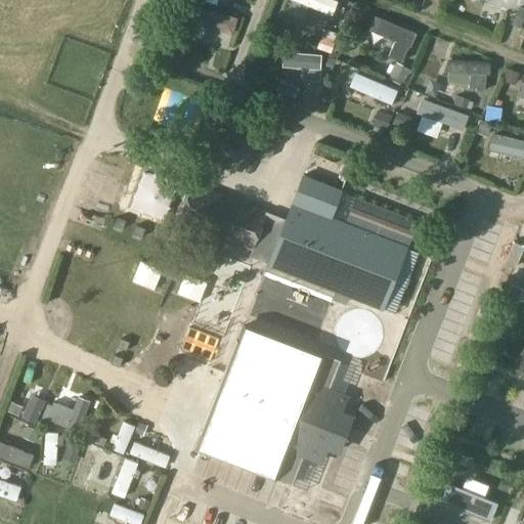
[(302,0),(302,7),(318,9),(316,19),(334,22),(335,11),(338,12),(339,0),(302,0)]
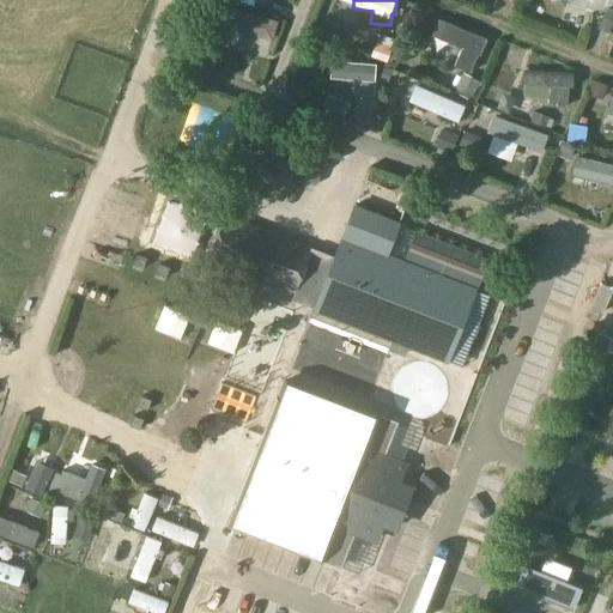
[(601,0),(558,0),(558,2),(600,17),(606,1),(601,0)]
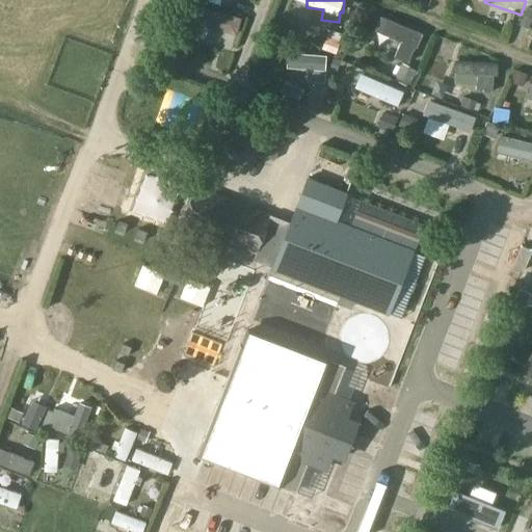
[(423,34),(382,17),(376,31),(402,43),(396,57),(410,63),(423,34)]
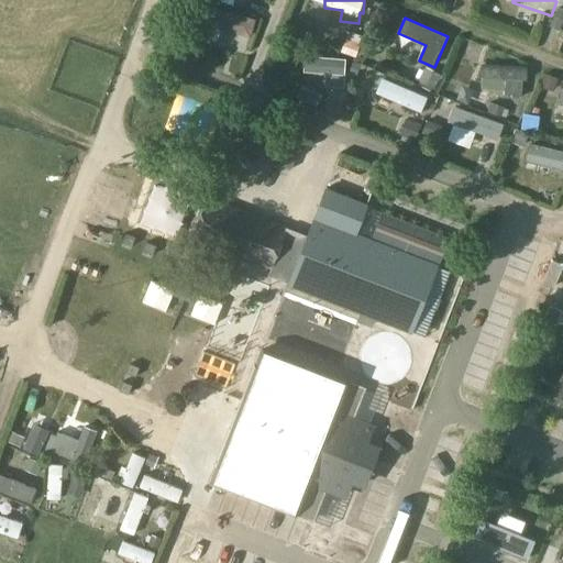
[(228,52),(229,41),(253,43),(254,30),(211,26),(210,50),(222,51),(228,52)]
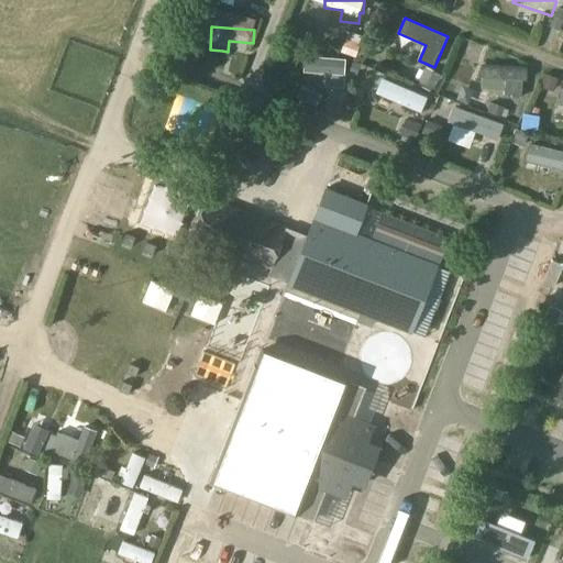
[(345,59),(305,56),(304,69),(327,72),(326,85),(343,86),(345,59)]
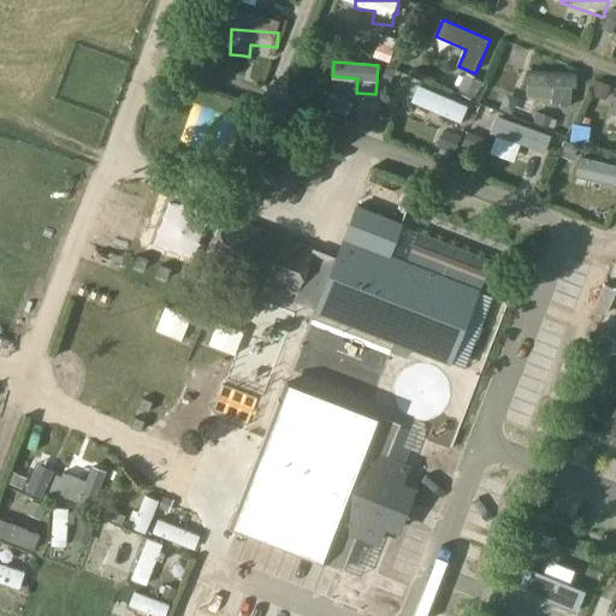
[(570,106),(572,87),(574,87),(574,73),(529,70),(527,96),(554,98),(552,105),(570,106)]
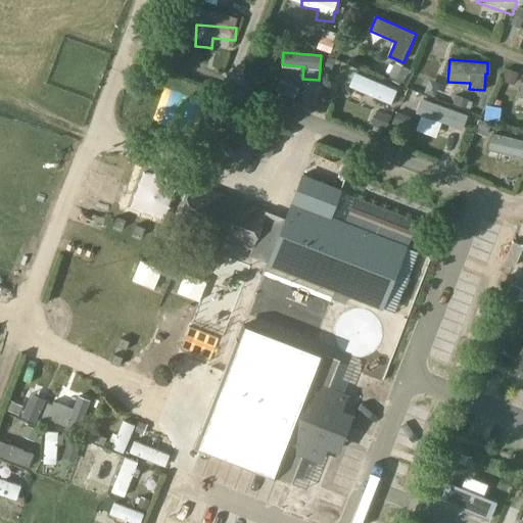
[(347,86),(390,104),(397,90),(353,72),(347,86)]
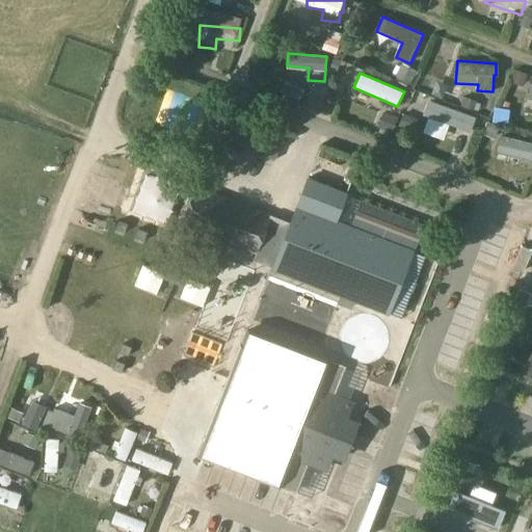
[(430,102),(425,115),(470,130),(474,117),(430,102)]
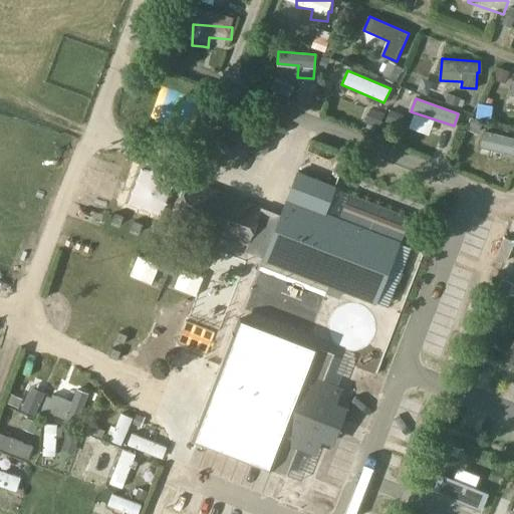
[(414,115),(410,125),(446,139),(450,127),(414,115)]
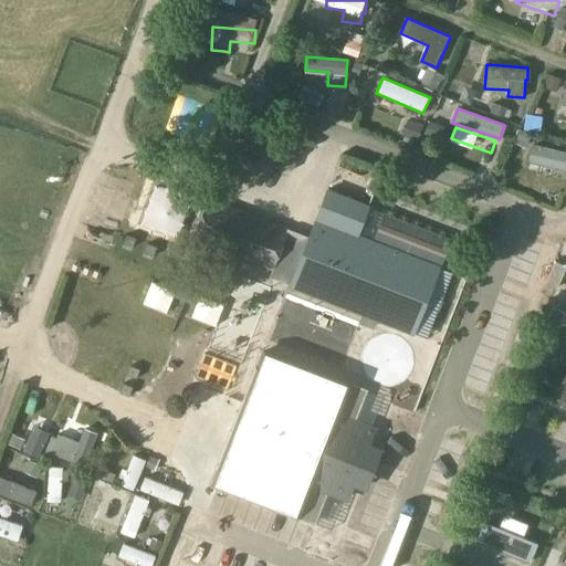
[(565,153),(533,145),(530,153),(530,161),(553,167),(552,173),(564,175),(565,170),(565,153)]
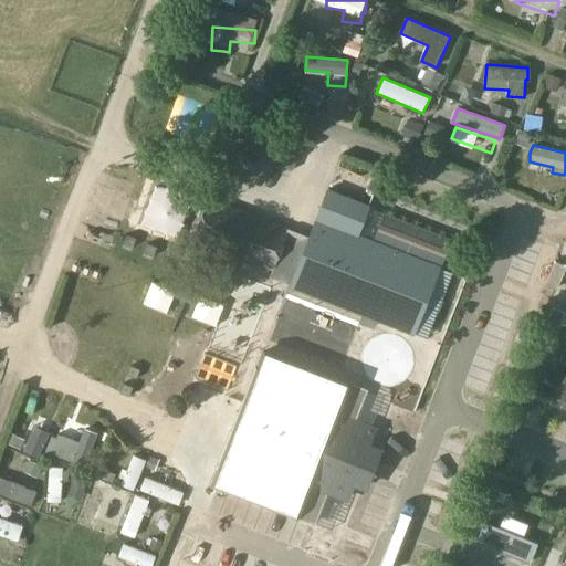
[(0,199),(13,203),(16,192),(0,188),(0,199)]
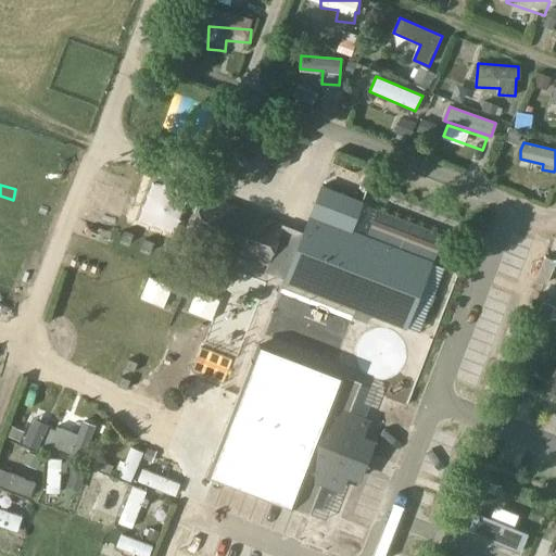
[(429,262),(351,231),(363,202),(323,186),(286,280),(357,308),(354,317),(367,321),(370,313),(403,326),(429,262)]
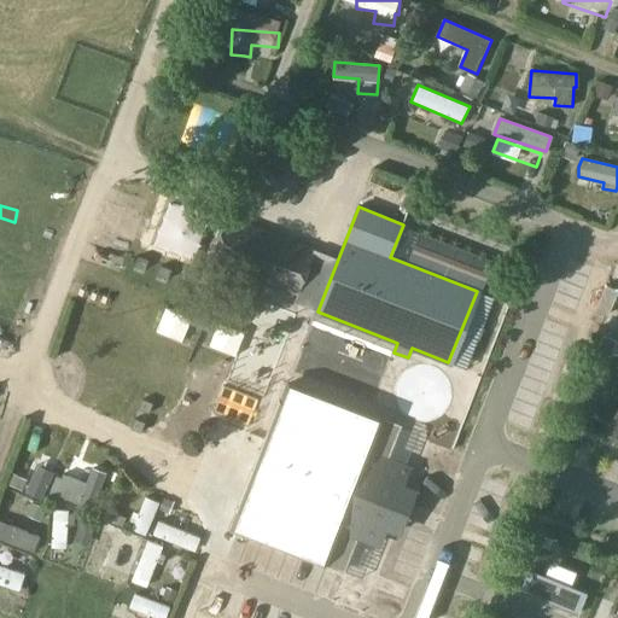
[(228,216),(211,262),(297,295),(314,249),(228,216)]
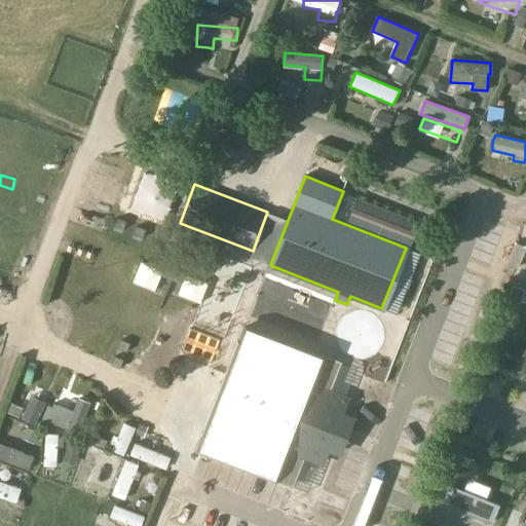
[(525,248),(525,246),(516,242),(506,263),(518,267),(525,248)]
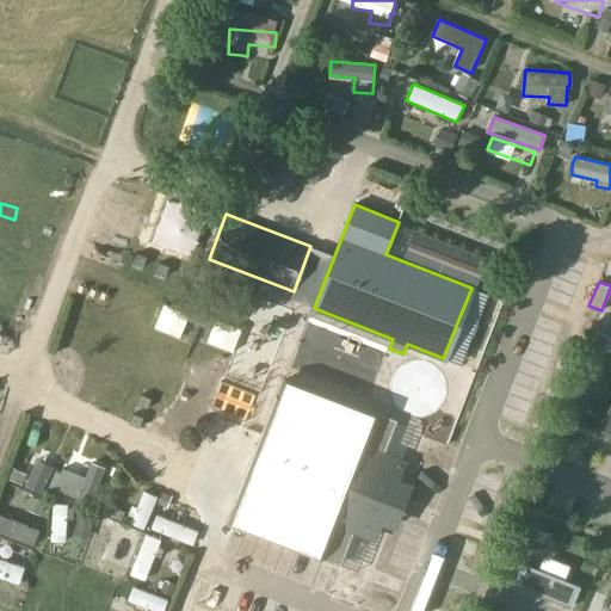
[(149,312),(142,341),(164,347),(172,318),(149,312)]
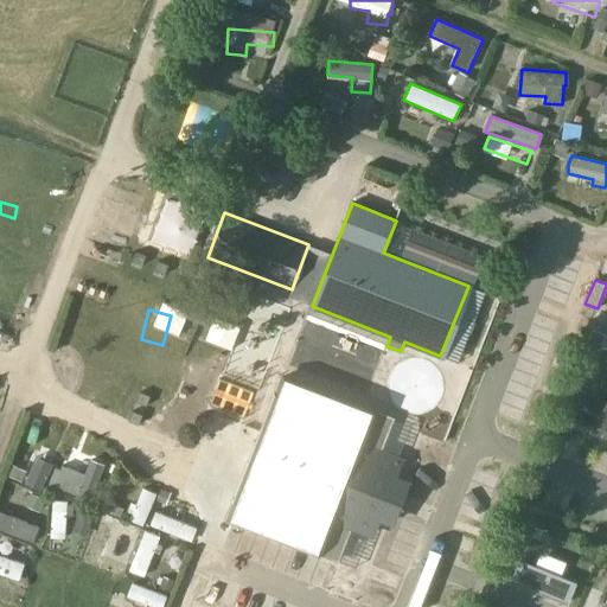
[(83,378),(107,323),(91,317),(68,372),(83,378)]
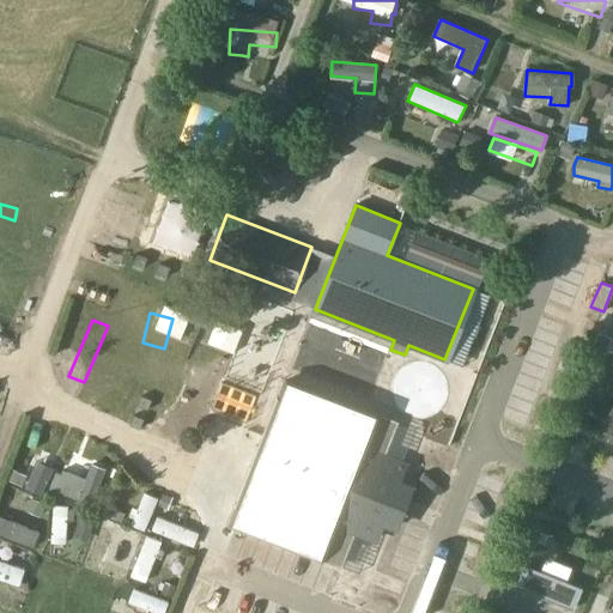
[(219,351),(222,335),(207,332),(205,347),(219,351)]
